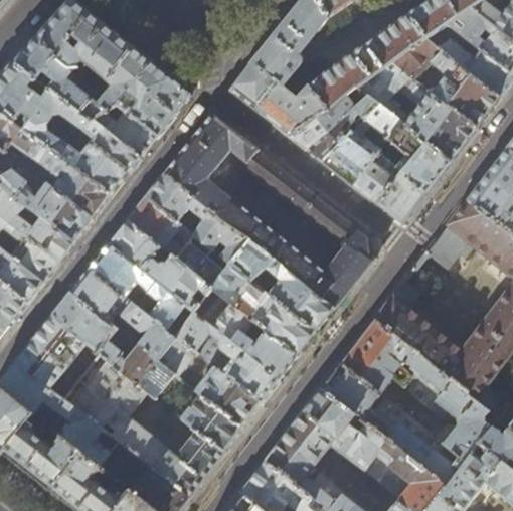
[(132,47),(103,23),(73,0),(68,0),(42,29),(13,62),(35,79),(41,70),(54,79),(48,89),(81,113),(132,47)]
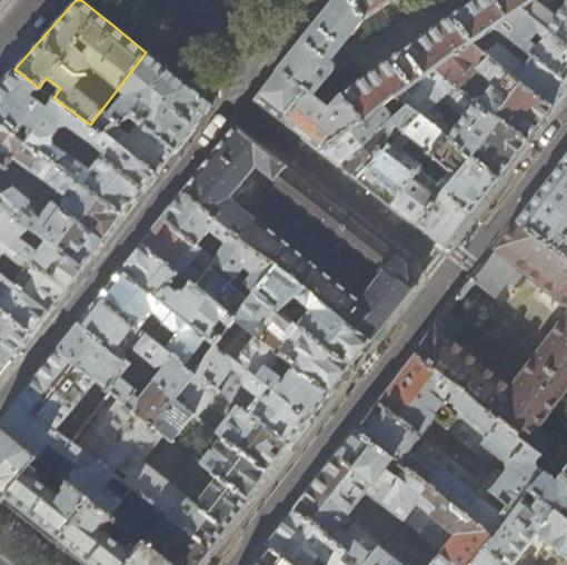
[(328,0),(284,57),(251,98),(325,155),(336,162),(406,105),(395,96),(434,68),(470,42),(494,26),(518,8),(529,0),(328,0)]
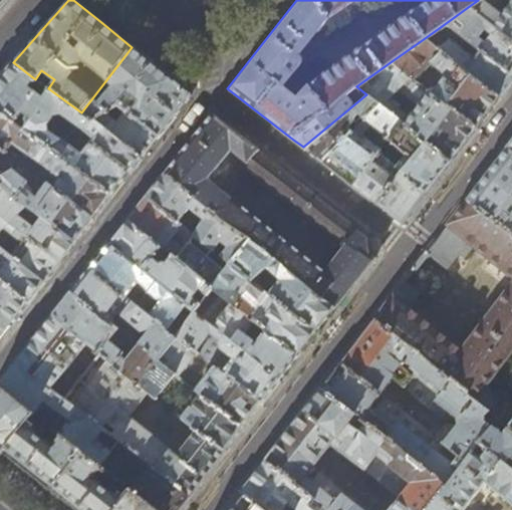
[(478,0),(468,7),(511,40),(511,0),(478,0)]
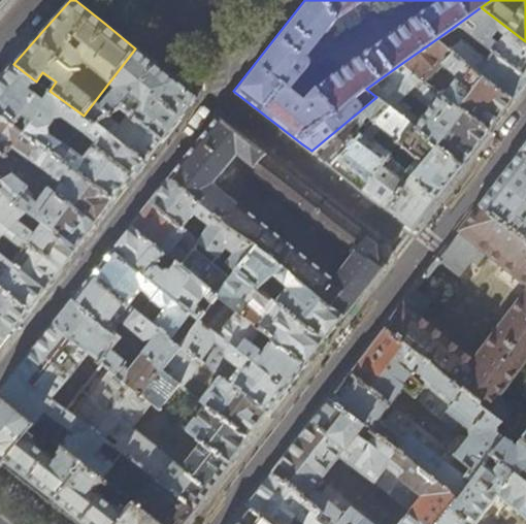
[(469,33),(492,51),(525,75),(525,41),(481,7),(458,24),(469,33)]
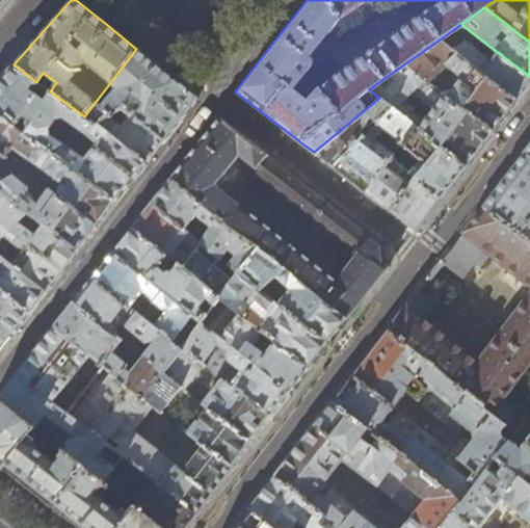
[(518,96),(529,79),(529,76),(496,51),(488,59),(467,41),(473,33),(461,24),(440,40),(514,99),(518,96)]
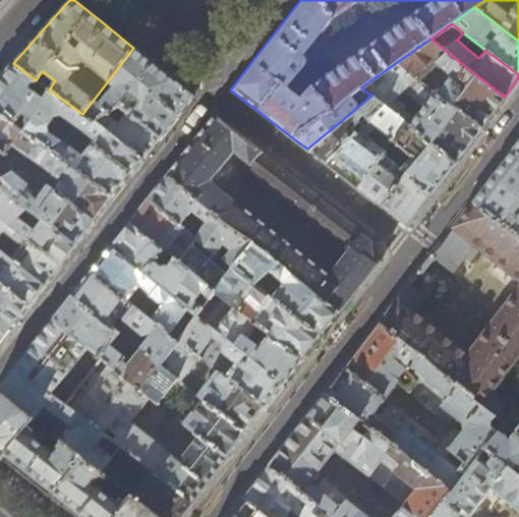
[(484,123),(504,97),(430,39),(397,62),(418,78),(437,62),(448,71),(449,79),(441,89),(438,88),(435,88),(433,90),(481,128),(484,123)]
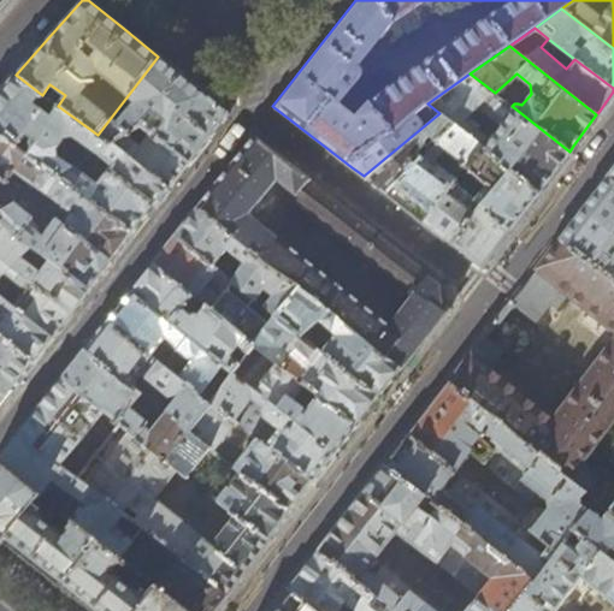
[(224,113),(225,110),(192,83),(158,57),(98,135),(110,144),(112,143),(140,125),(186,161),(202,141),(224,113)]
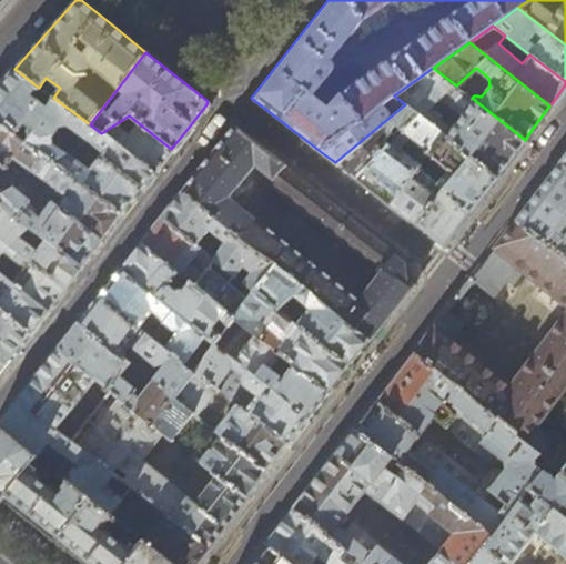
[(417,113),(443,134),(496,175),(503,168),(525,140),(472,98),(456,86),(433,68),(394,96),(405,104),(417,113)]
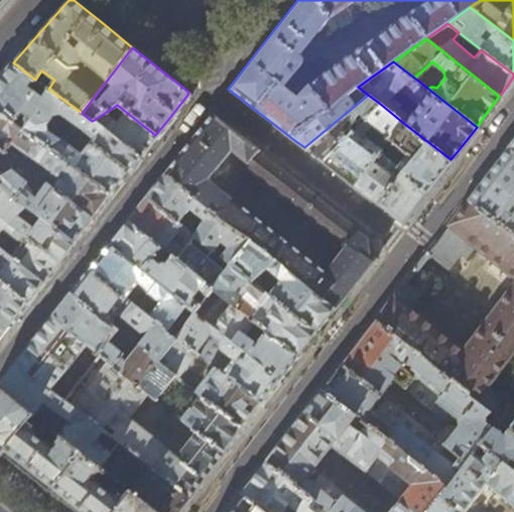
[(0,113),(47,147),(58,140),(46,132),(45,125),(53,115),(61,112),(82,128),(92,121),(82,113),(48,89),(35,80),(13,62),(0,77),(0,113)]
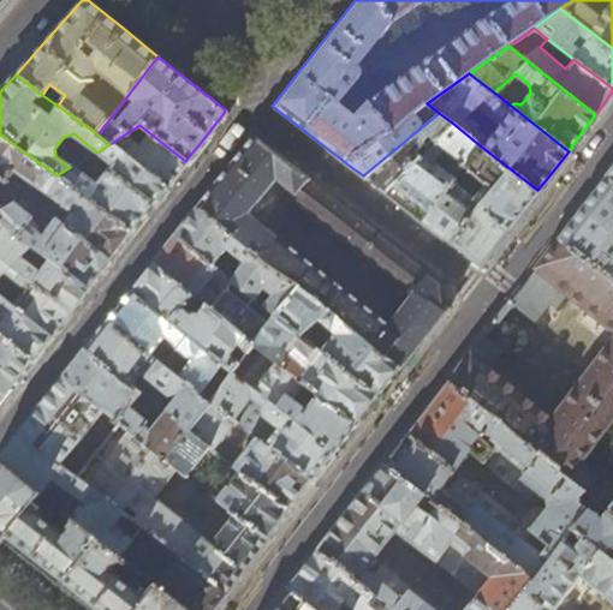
[(367,178),(384,190),(420,155),(414,150),(423,139),(422,137),(427,133),(433,141),(452,123),(439,113),(363,175),(367,178)]
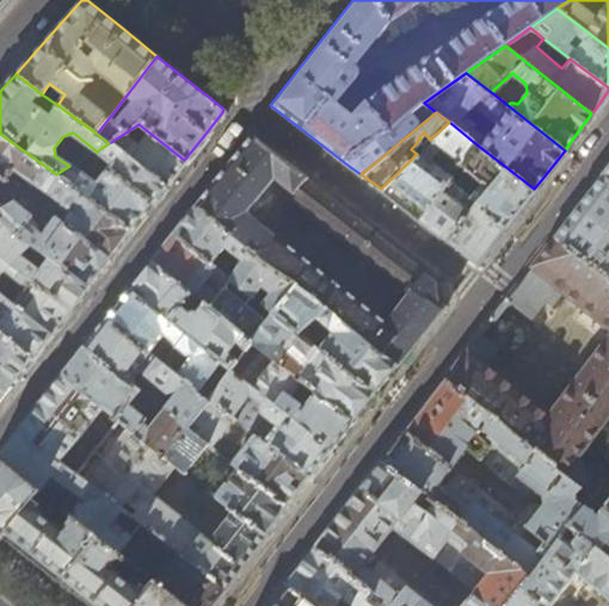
[(385,192),(417,217),(447,179),(459,162),(477,144),(449,122),(430,140),(417,154),(381,189),(385,192)]
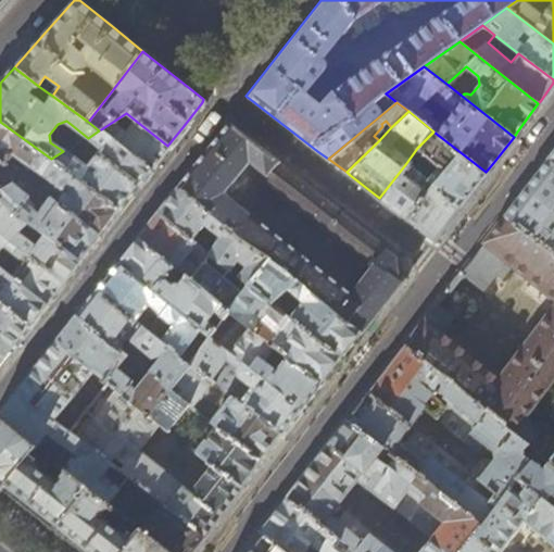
[(160,157),(167,146),(126,113),(101,129),(150,168),(160,157)]
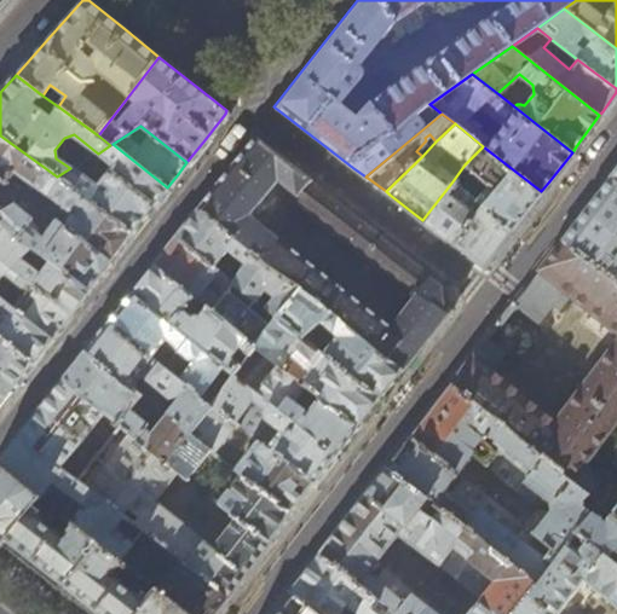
[(221,174),(197,206),(297,288),(299,287),(402,368),(438,322),(449,307),(444,294),(434,273),(255,134),(254,134),(252,134),(221,174)]
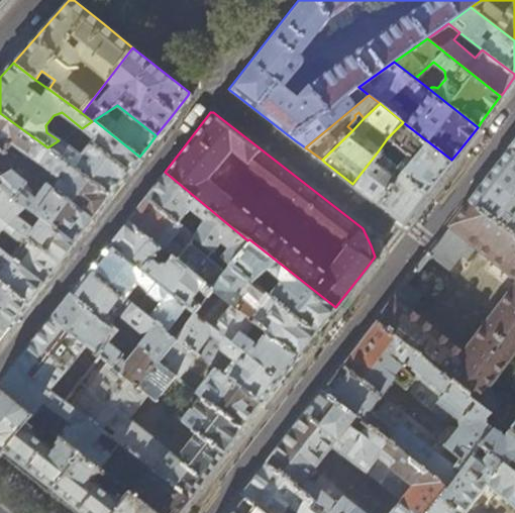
[(101,207),(110,195),(47,147),(0,113),(0,150),(3,152),(11,142),(61,178),(54,188),(92,219),(101,207)]
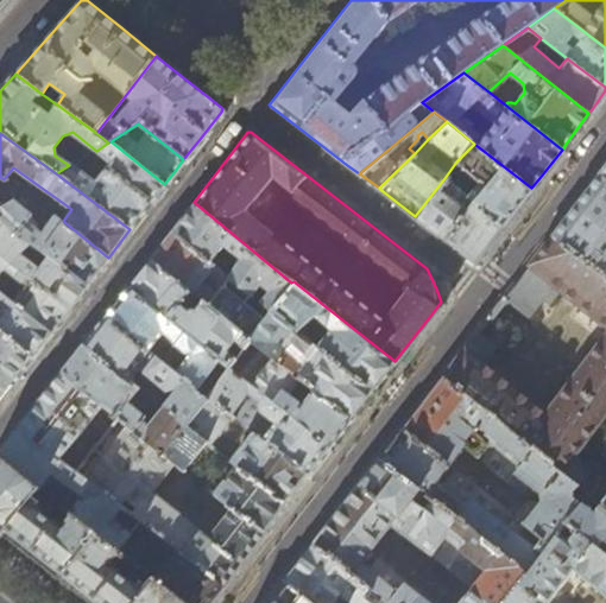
[(145,210),(164,184),(111,141),(108,143),(96,151),(107,159),(113,163),(95,185),(94,184),(93,182),(69,165),(56,173),(130,229),(145,210)]
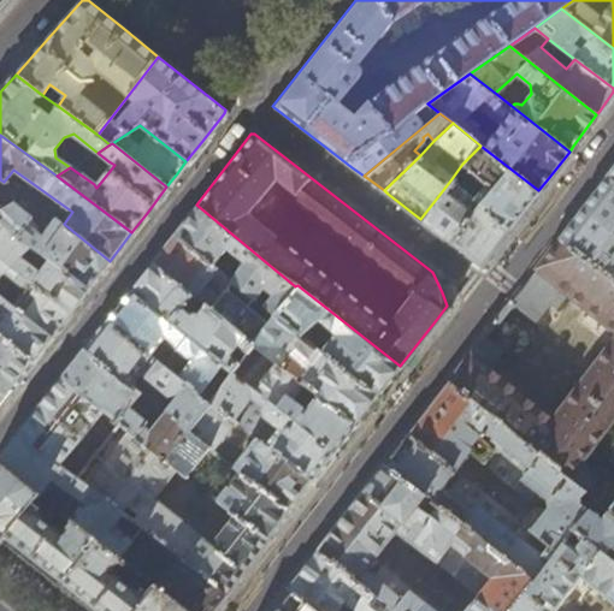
[(452,242),(480,265),(517,218),(538,190),(480,146),(462,164),(484,183),(473,197),(450,181),(420,219),(441,235),(452,242)]
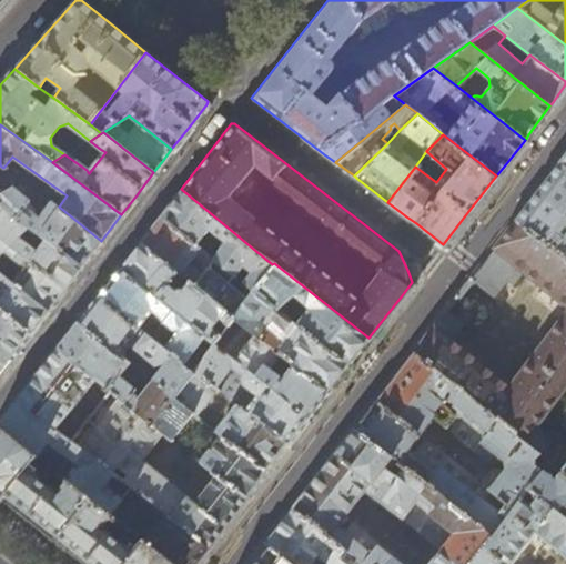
[(537,191),(515,219),(565,257),(565,169),(558,163),(537,191)]
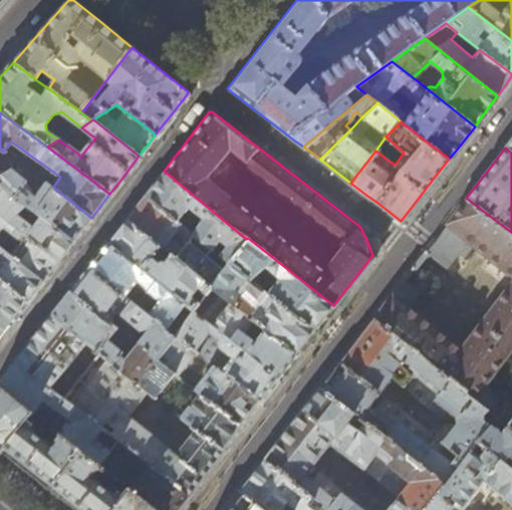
[(33,173),(3,152),(0,150),(0,184),(4,187),(14,195),(33,173)]
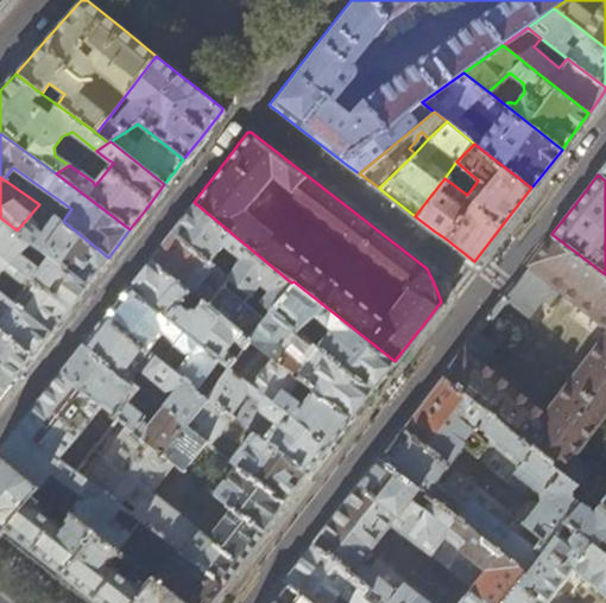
[(183,215),(171,230),(209,261),(222,243),(240,258),(227,275),(250,294),(258,284),(266,291),(259,302),(271,310),(291,283),(194,202),(183,215)]
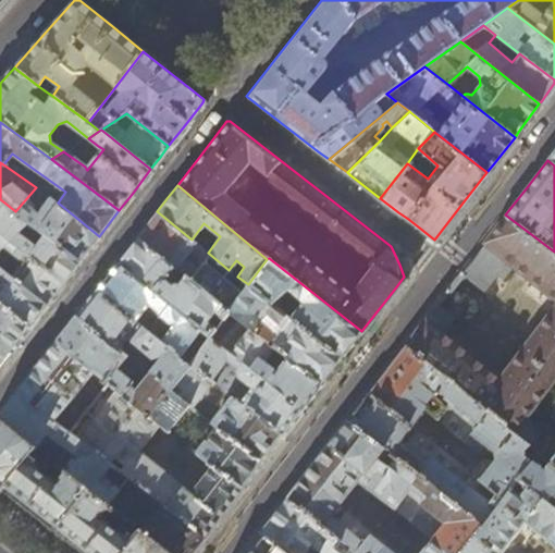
[(88,249),(99,236),(58,203),(36,187),(15,211),(27,221),(45,234),(78,261),(88,249)]
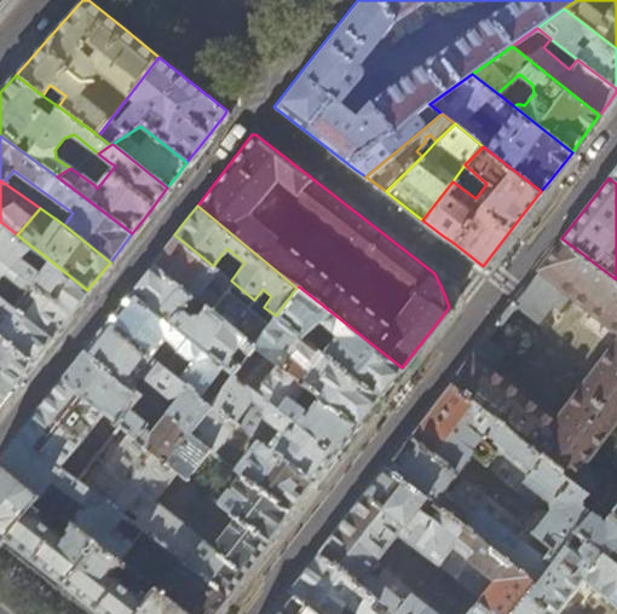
[(58,326),(87,290),(50,260),(40,272),(21,259),(30,245),(17,235),(5,225),(0,231),(0,278),(5,272),(27,289),(13,306),(51,336),(58,326)]
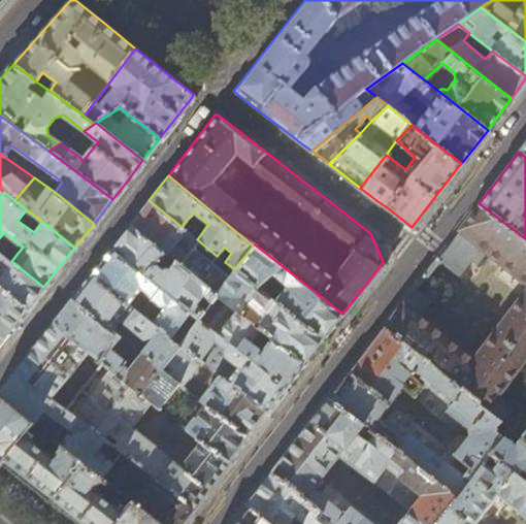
[(197,239),(182,227),(149,200),(139,211),(130,224),(217,294),(235,269),(225,262),(217,256),(197,239)]
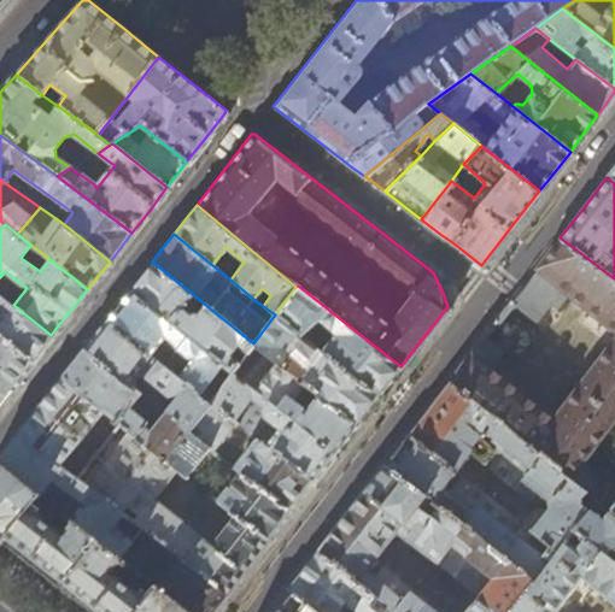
[(614,337),(552,418),(488,366),(502,349),(484,335),(449,380),(597,499),(613,480),(614,478),(614,443),(602,433),(614,416),(614,278),(560,237),(510,300),(534,318),(548,301),(555,307),(566,293),(614,333),(614,337)]
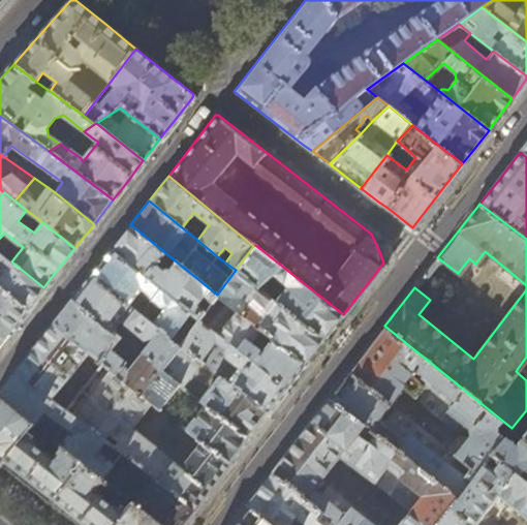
[(211,302),(217,295),(130,224),(120,238),(111,249),(198,319),(204,312),(196,307),(205,297),(211,302)]
